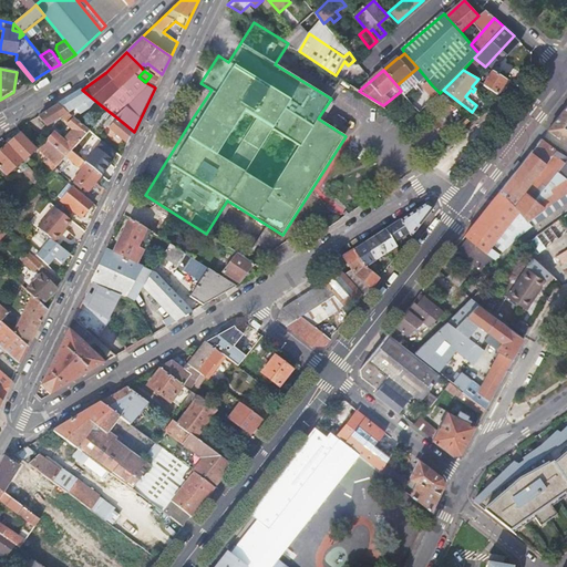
[(507,81),(493,72),(485,85),(498,95),(507,81)]
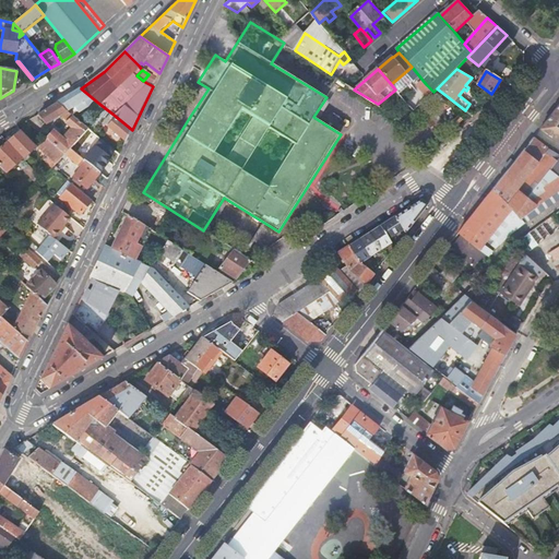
[(433,92),(426,84),(407,103),(414,110),(433,92)]
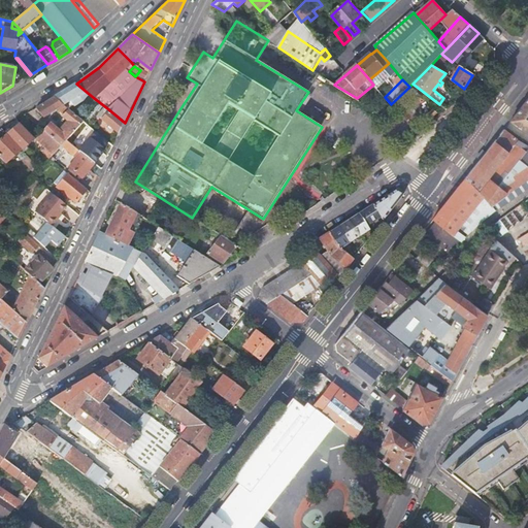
[(94,98),(76,84),(54,97),(63,104),(70,99),(72,101),(78,97),(83,100),(86,97),(92,101),(94,98)]
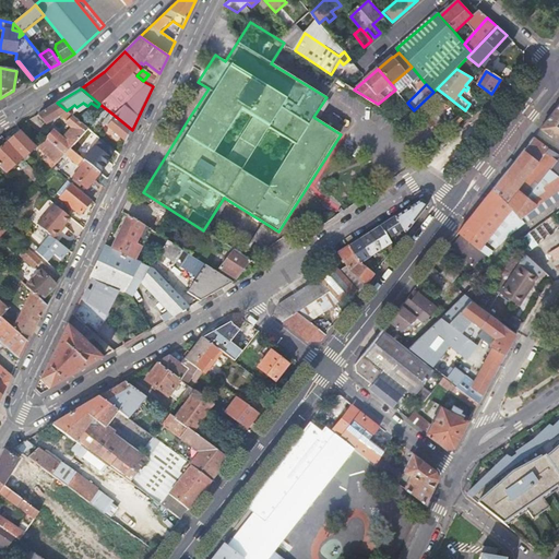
[(71,149),(79,140),(88,129),(67,110),(57,103),(38,114),(46,123),(61,114),(64,118),(69,120),(67,123),(72,128),(62,139),(54,131),(47,138),(64,155),(66,154),(71,149)]
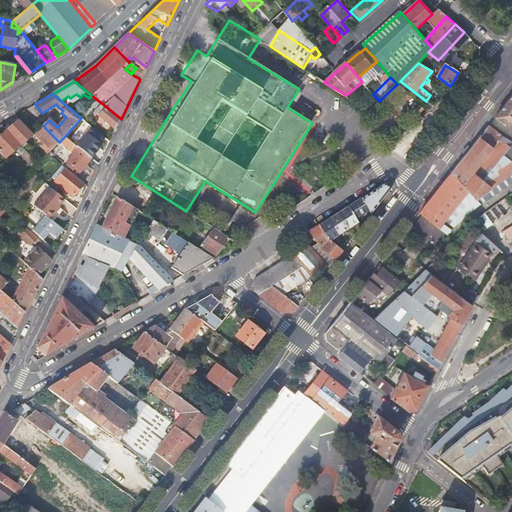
[(511,95),(496,117),(511,126),(511,95)]
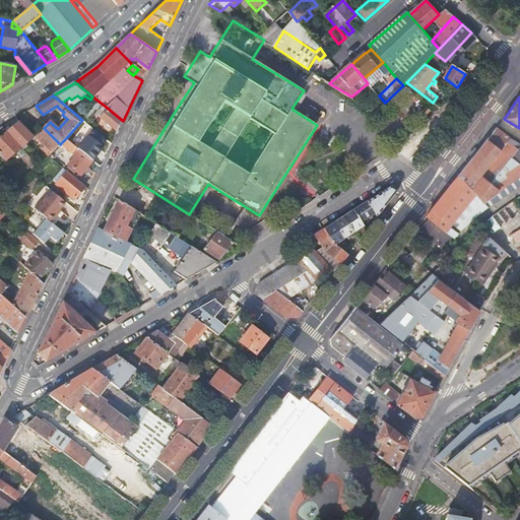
[(123,121),(106,107),(104,111),(106,113),(102,118),(118,131),(123,121)]
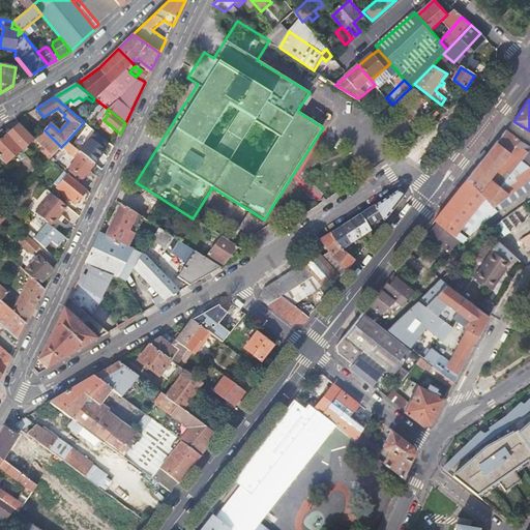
[(20,125),(7,135),(23,150),(33,140),(20,125)]
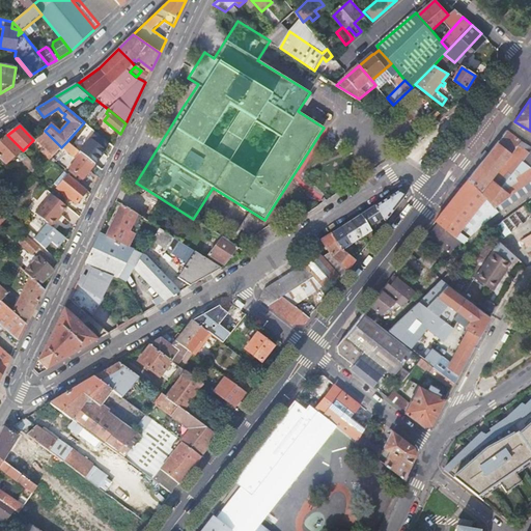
[(507,130),(469,178),(494,206),(499,212),(504,208),(530,189),(530,146),(522,141),(521,141),(507,130)]
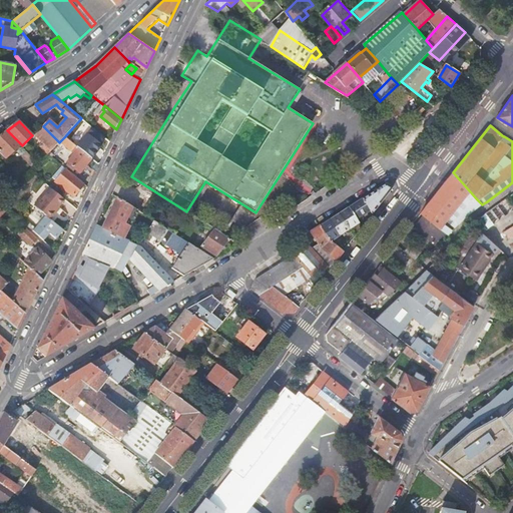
[(59,142),(43,126),(35,135),(52,150),(59,142)]
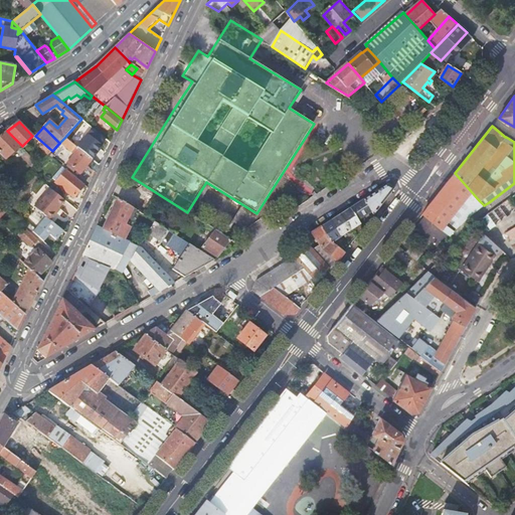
[(76,132),(72,129),(65,137),(93,159),(105,145),(92,135),(81,147),(78,145),(79,144),(78,141),(72,136),(76,132)]
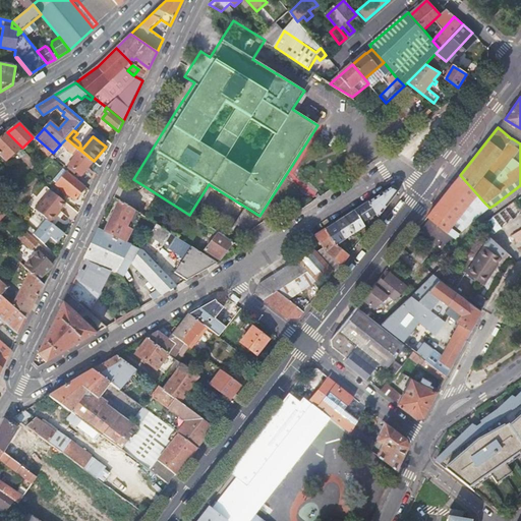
[(0,155),(6,162),(22,148),(7,132),(0,138),(0,155)]
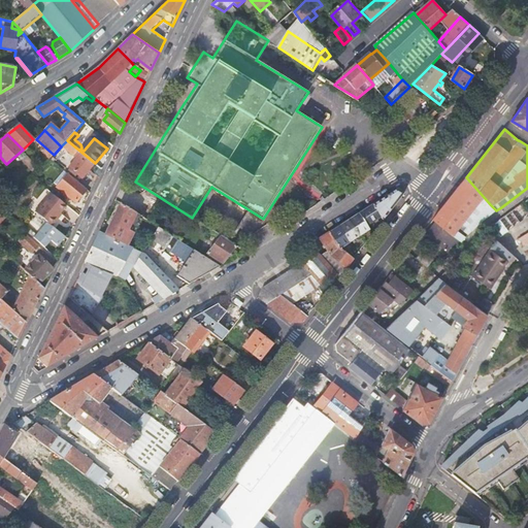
[(95,163),(67,140),(62,145),(77,159),(69,167),(83,178),(91,174),(88,171),(95,163)]
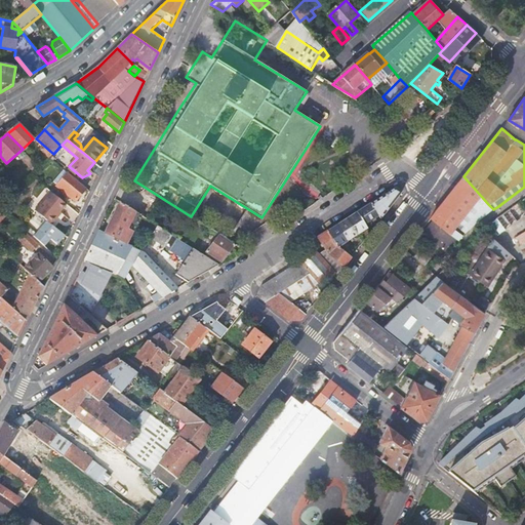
[(86,189),(68,173),(57,186),(76,201),(86,189)]
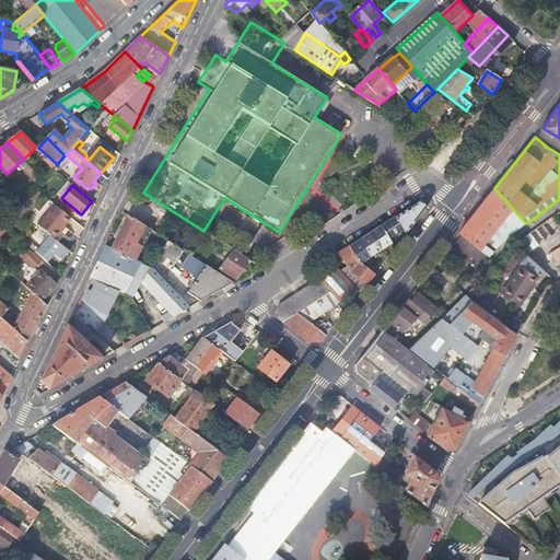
[(39,191),(35,188),(27,197),(32,200),(39,191)]
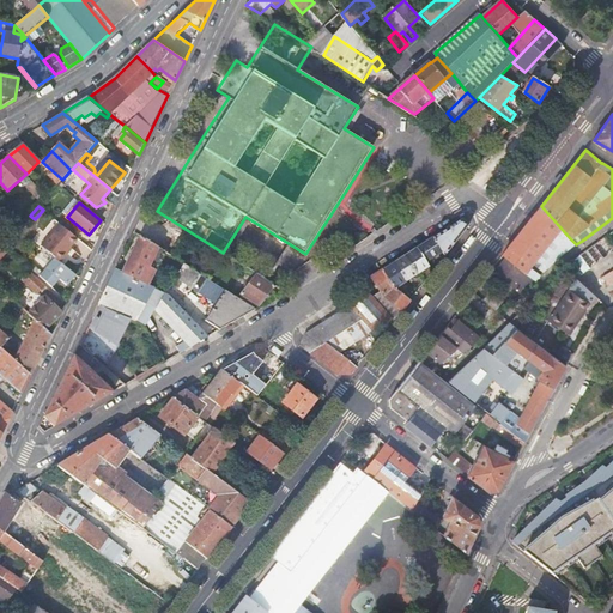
[(541,206),(503,255),(507,259),(533,279),(535,283),(540,278),(529,268),(538,258),(542,262),(548,268),(560,256),(576,244),(570,238),(541,206)]
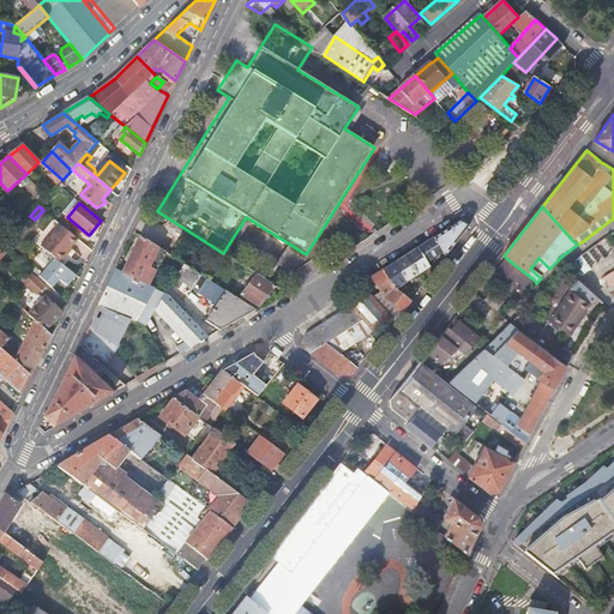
[(446,256),(470,224),(463,220),(434,238),(444,252),(446,256)]
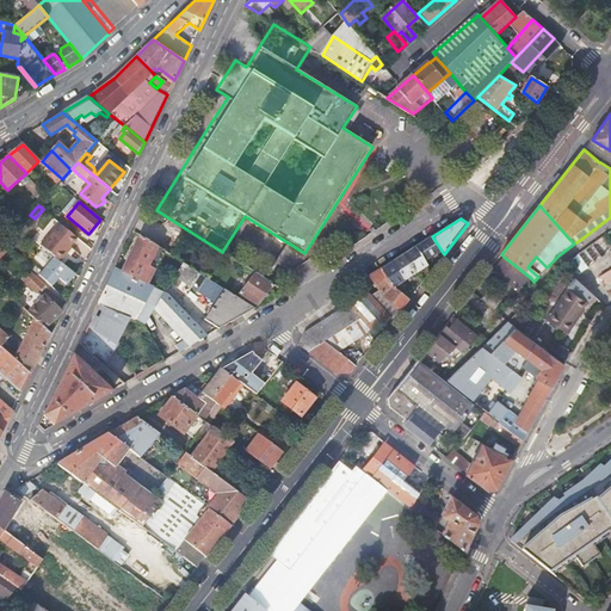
[(78,238),(59,223),(41,245),(55,258),(60,260),(72,248),(71,247),(78,238)]
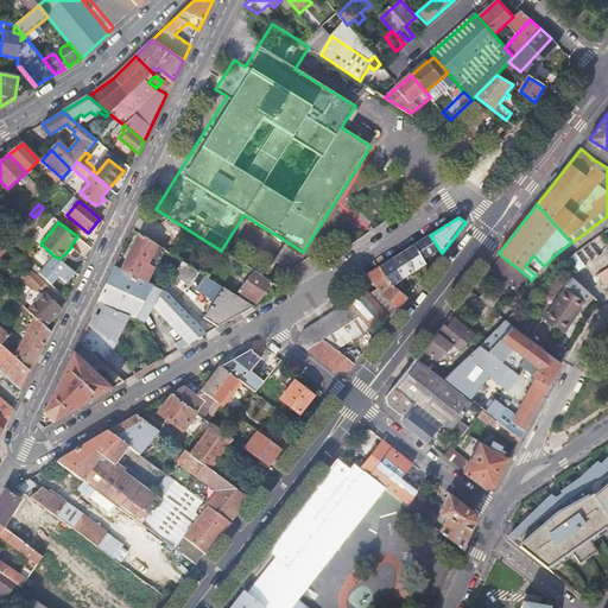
[(571,277),(607,249),(607,242),(602,234),(561,265),(567,271),(567,272),(571,277)]
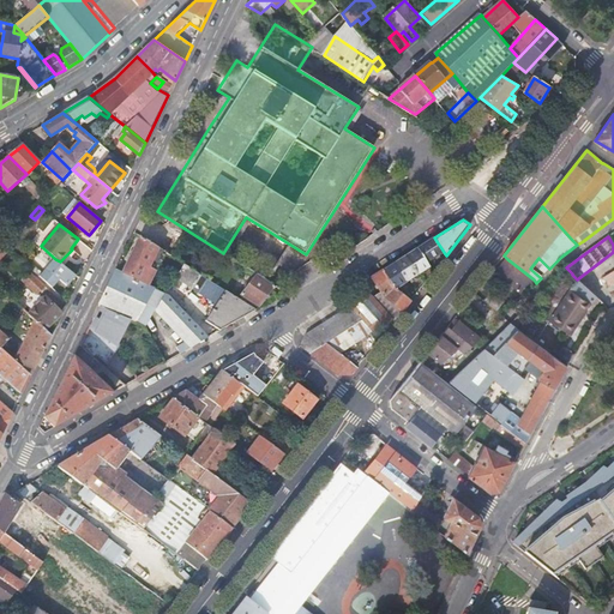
[(164,252),(142,238),(125,274),(149,286),(164,252)]
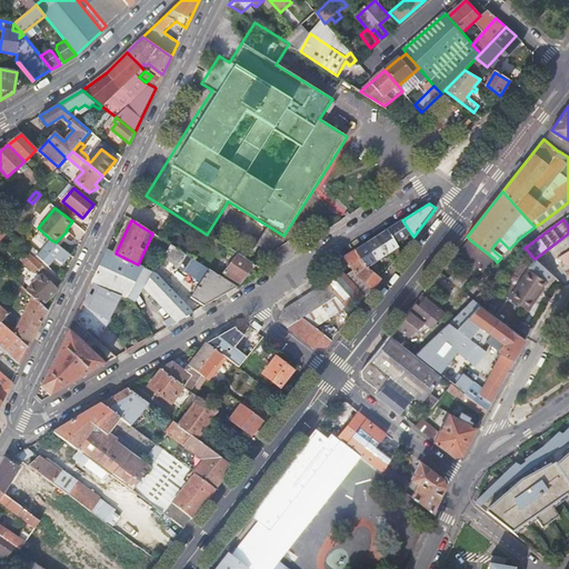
[(411,233),(402,220),(388,230),(396,243),(411,233)]
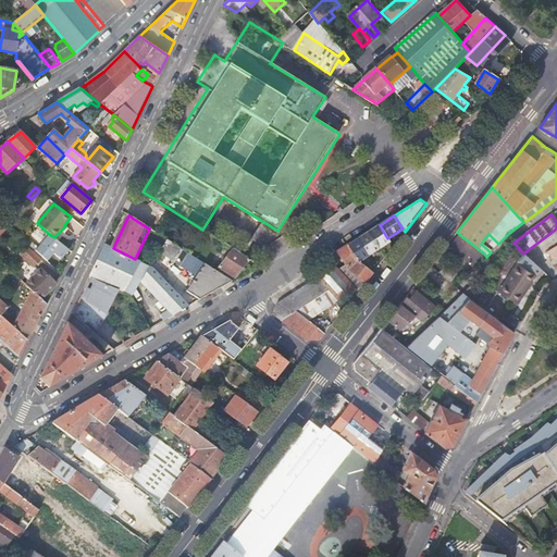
[(387,238),(380,225),(369,233),(380,249),(390,242),(387,238)]
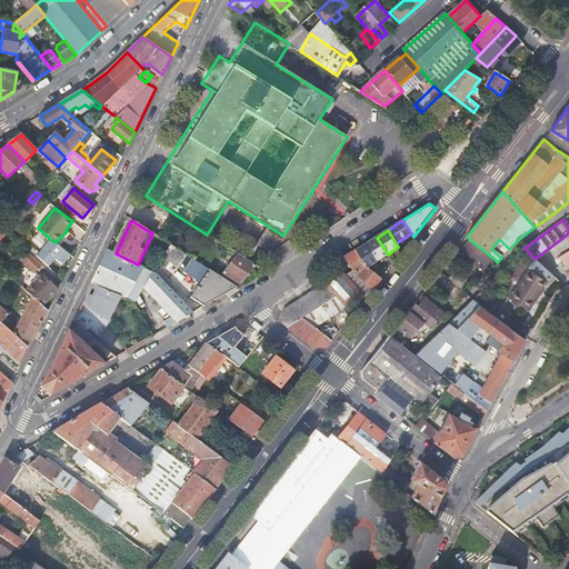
[(388,255),(377,238),(366,245),(377,261),(388,255)]
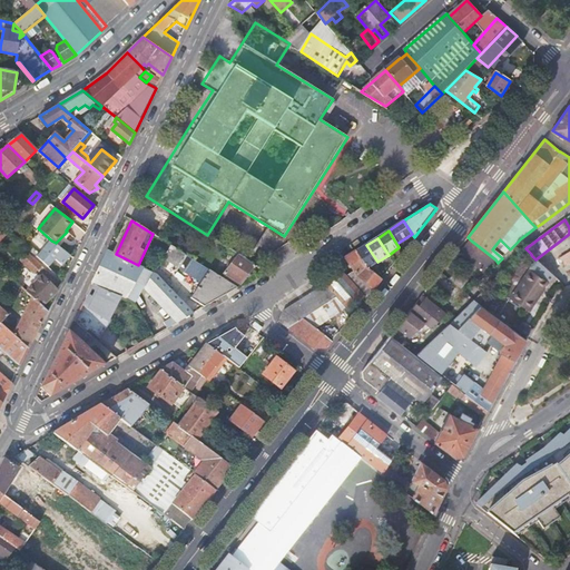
[(62,249),(56,243),(51,241),(37,256),(48,267),(62,249)]
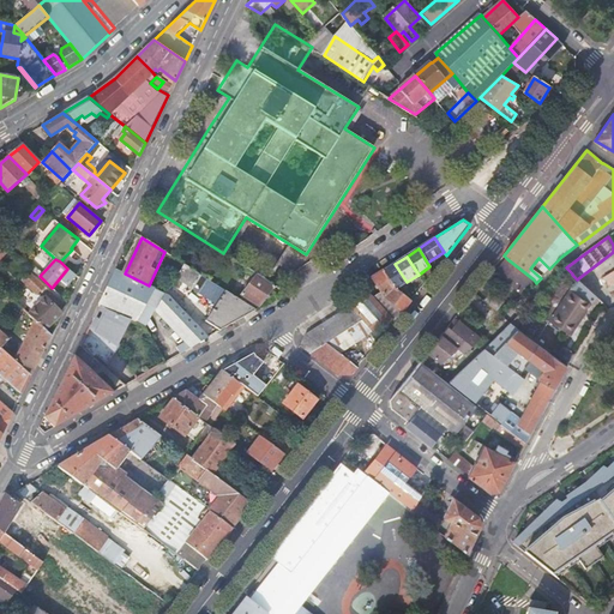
[(534,280),(507,259),(497,272),(522,294),(534,280)]
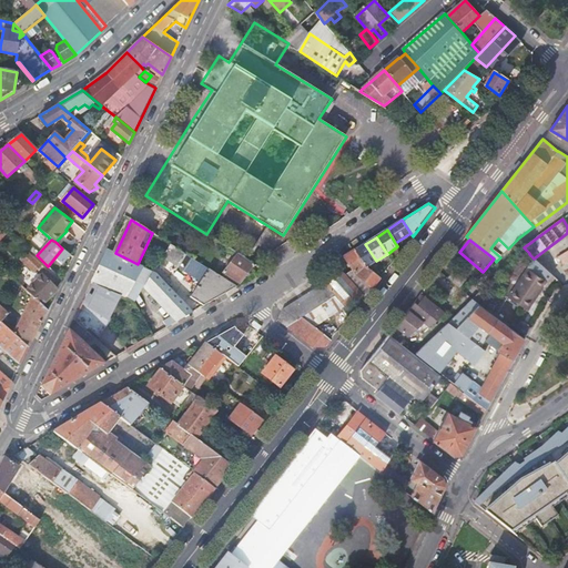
[(508,249),(503,243),(498,247),(504,253),(508,249)]
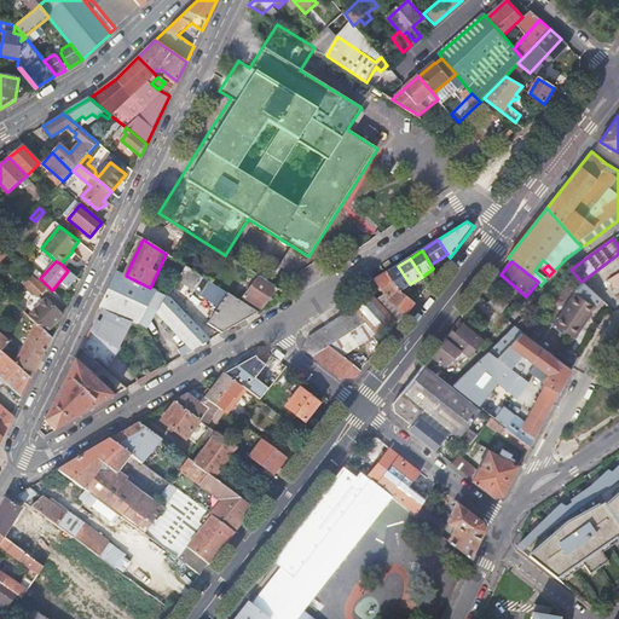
[(258,312),(185,266),(178,279),(219,307),(208,324),(223,334),(258,312)]
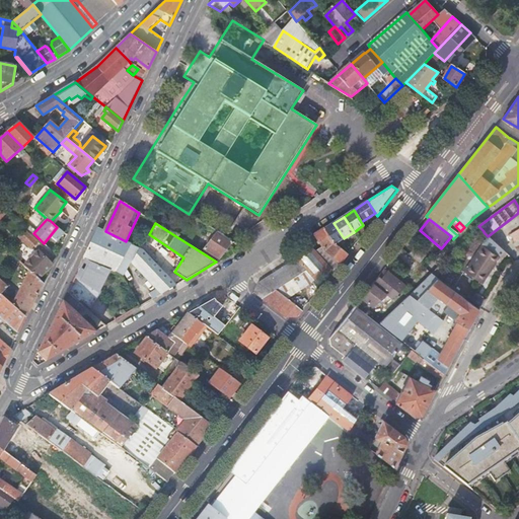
[(344,238),(334,223),(324,229),(335,244),(344,238)]
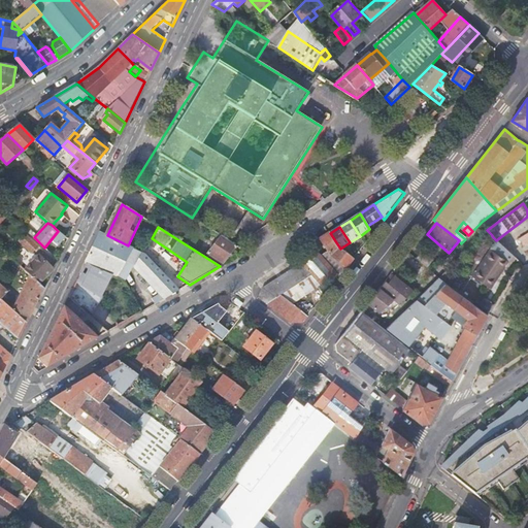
[(107,235),(100,231),(86,263),(118,275),(131,253),(140,258),(135,267),(166,298),(179,290),(146,255),(128,245),(107,235)]
